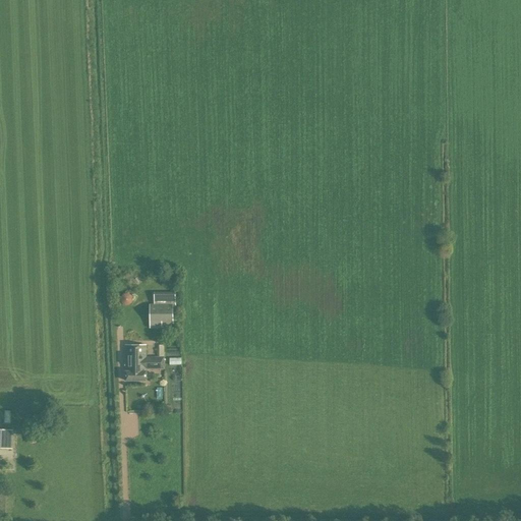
[(121,294),(123,305),(133,303),(131,292),(121,294)]
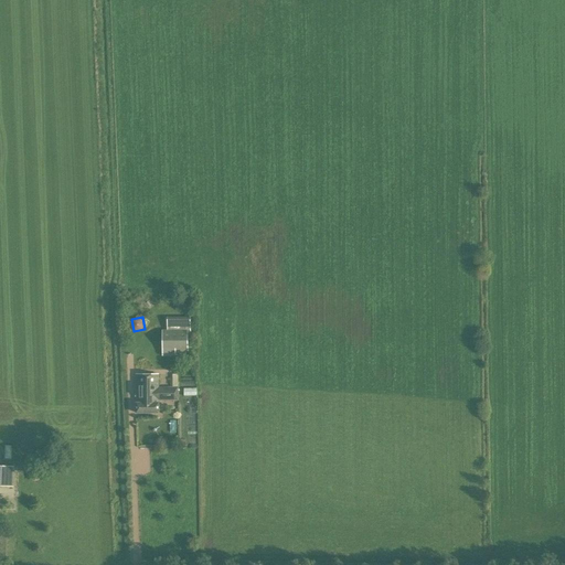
[(167,318),(167,330),(188,330),(190,330),(190,318),(167,318)]
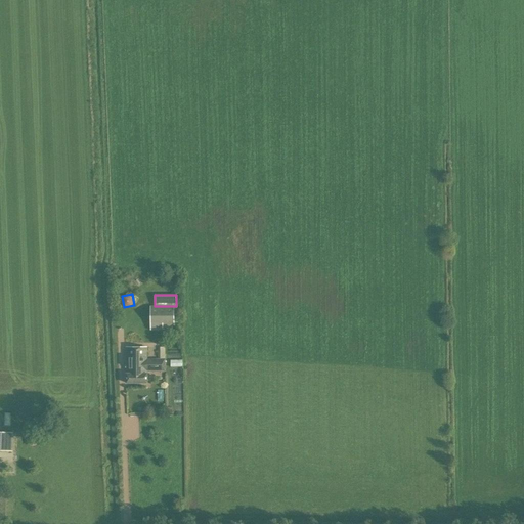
[(174,325),(174,306),(155,306),(150,306),(150,326),(174,325)]
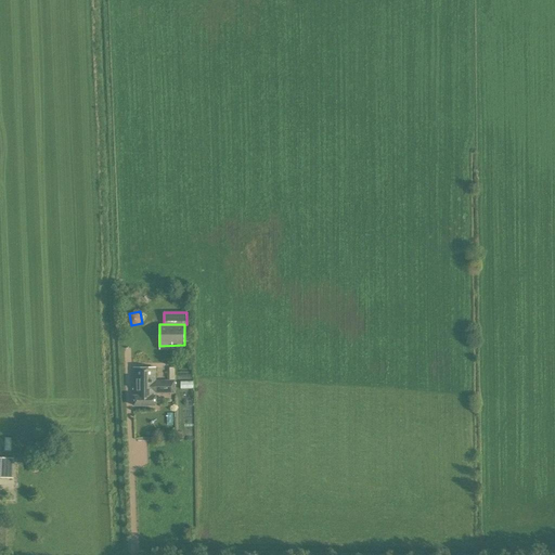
[(155,381),(155,369),(133,369),(133,405),(156,405),(156,394),(175,394),(175,369),(169,369),(169,381),(155,381)]
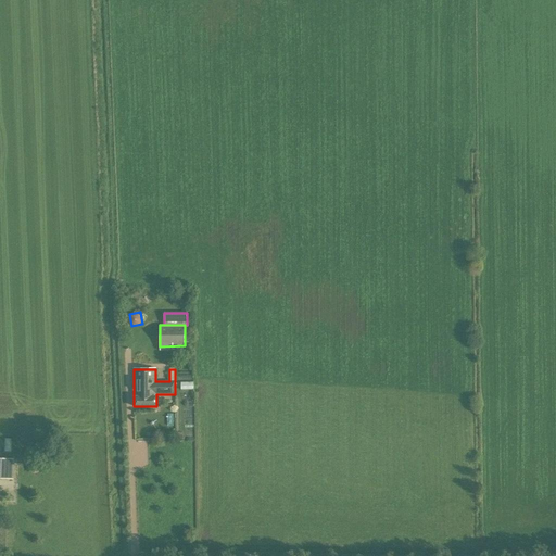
[(37,462),(36,460),(36,456),(30,457),(32,462),(30,462),(30,463),(29,463),(29,464),(28,464),(28,465),(28,466),(28,467),(28,468),(28,469),(28,470),(29,470),(29,471),(30,472),(32,472),(32,474),(33,474),(34,474),(35,474),(36,474),(37,474),(37,472),(38,472),(38,471),(39,471),(39,470),(40,470),(40,469),(40,468),(40,467),(40,466),(40,465),(40,464),(39,464),(39,463),(38,463),(38,462),(37,462)]
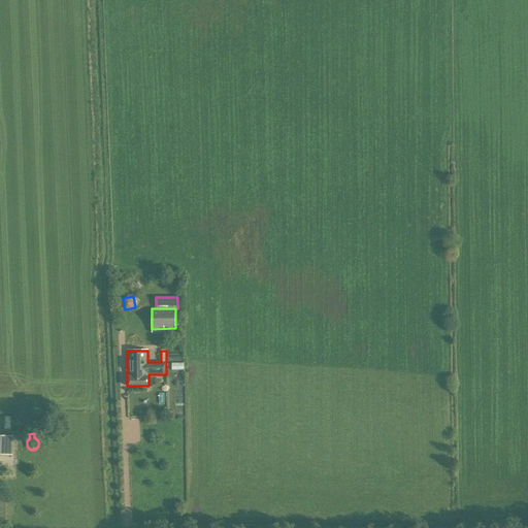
[(0,454),(12,455),(13,435),(0,434),(0,454)]
